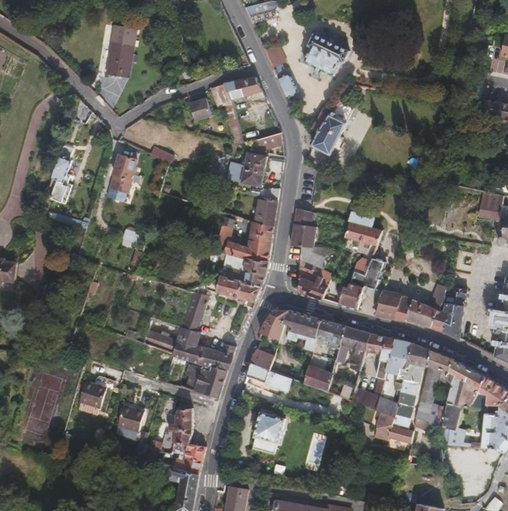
[(171,5),(169,0),(158,0),(149,2),(151,10),(171,5)]
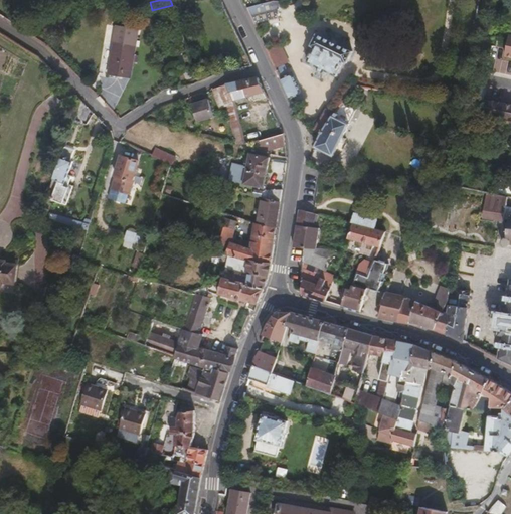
[(277,18),(280,6),(277,0),(265,0),(259,2),(244,6),(252,22),(257,21),(277,18)]
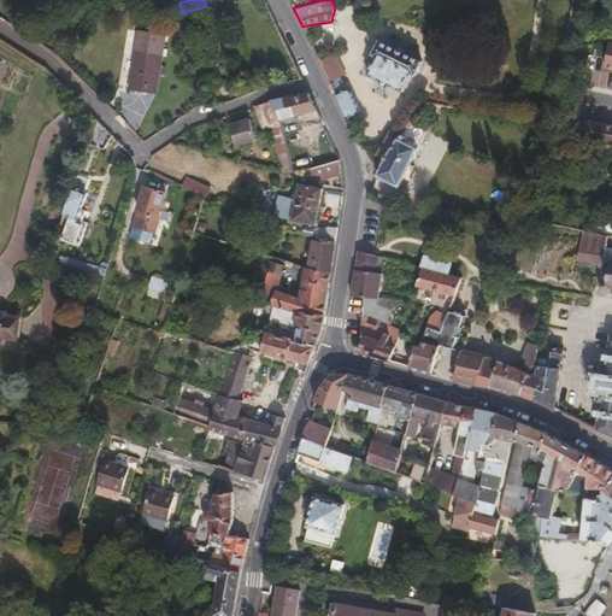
[(210,19),(207,11),(183,16),(184,25),(187,24),(210,19)]
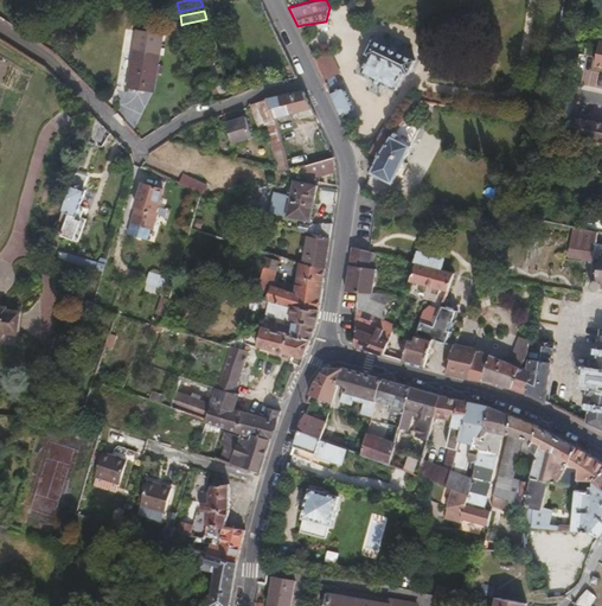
[(209,26),(207,19),(206,19),(184,24),(185,31),(209,26)]
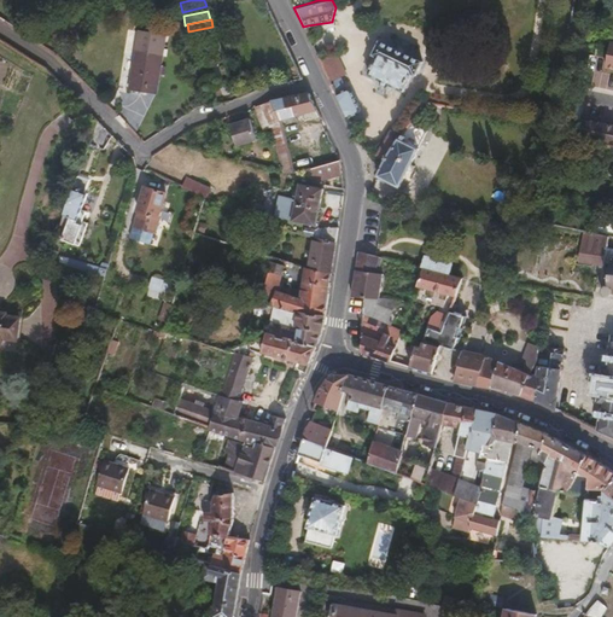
[(215,35),(212,27),(188,31),(191,41),(215,35)]
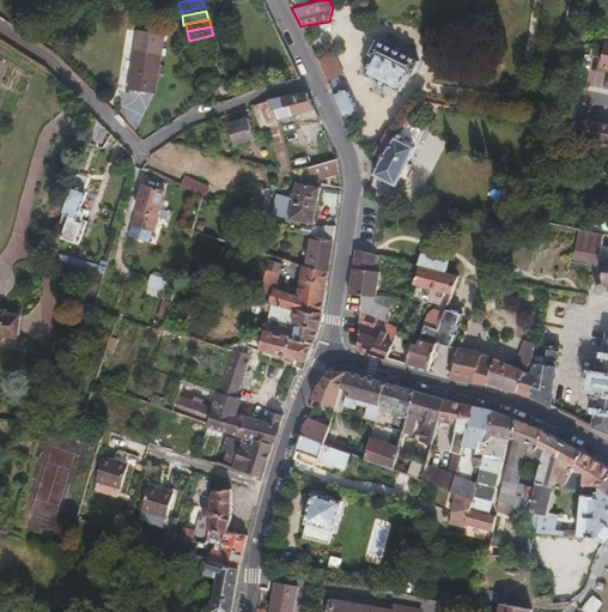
[(216,42),(213,35),(189,41),(192,48),(216,42)]
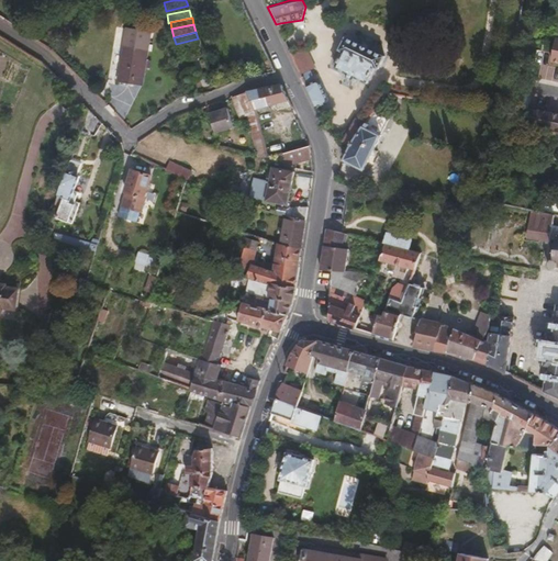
[(378,68),(383,56),(345,36),(339,48),(343,49),(334,66),(346,73),(346,77),(350,79),(352,79),(355,77),(365,82),(375,67),(378,68)]
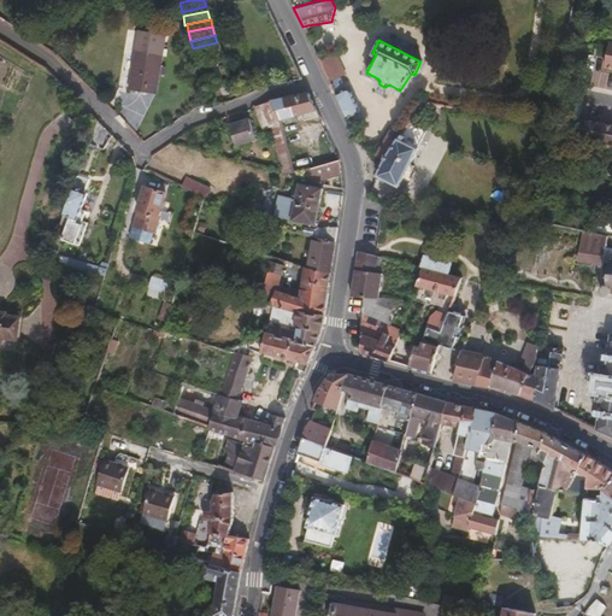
[(218,51),(217,42),(193,48),(194,58),(218,51)]
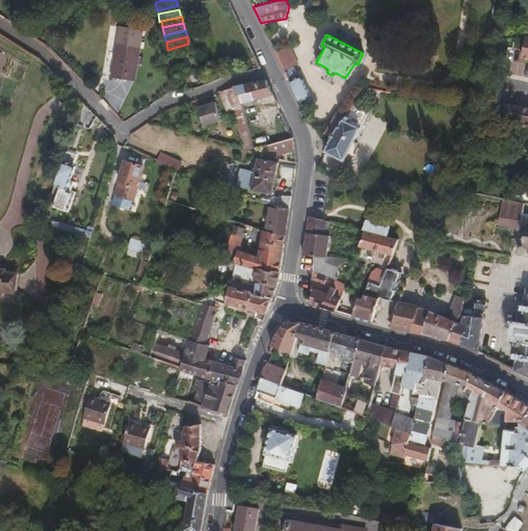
[(129,61),(129,53),(130,44),(107,43),(105,77),(128,78),(129,61)]
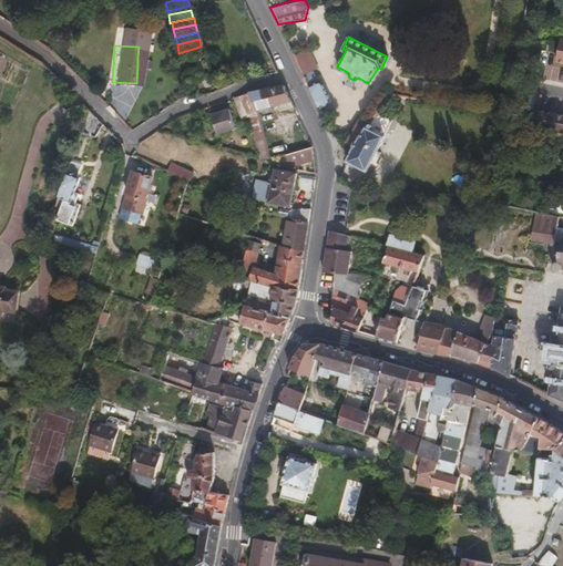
[(180,59),(202,52),(201,47),(178,53),(180,59)]
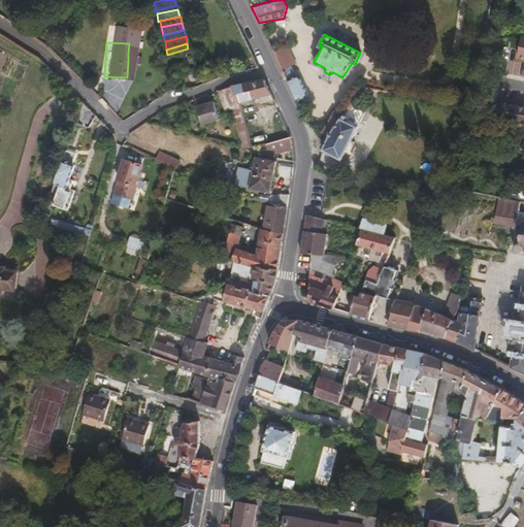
[(168,60),(190,55),(188,48),(167,55),(168,60)]
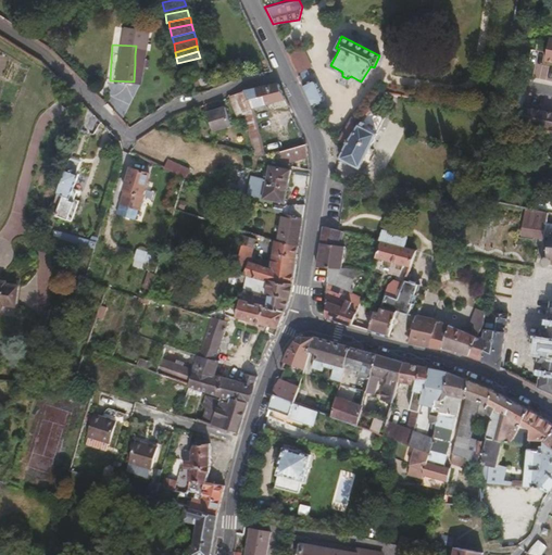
[(201,63),(200,58),(177,63),(179,68),(201,63)]
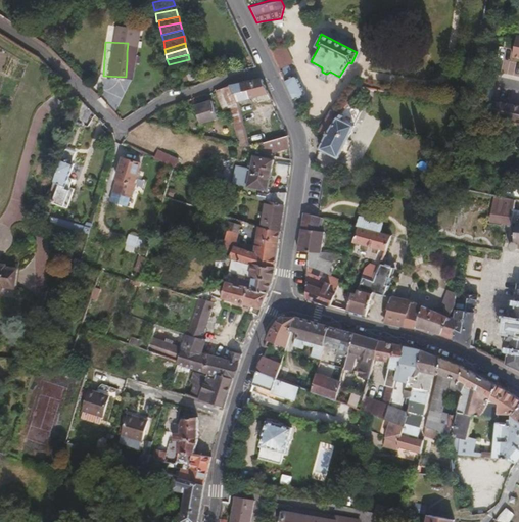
[(190,65),(189,59),(169,64),(170,69),(190,65)]
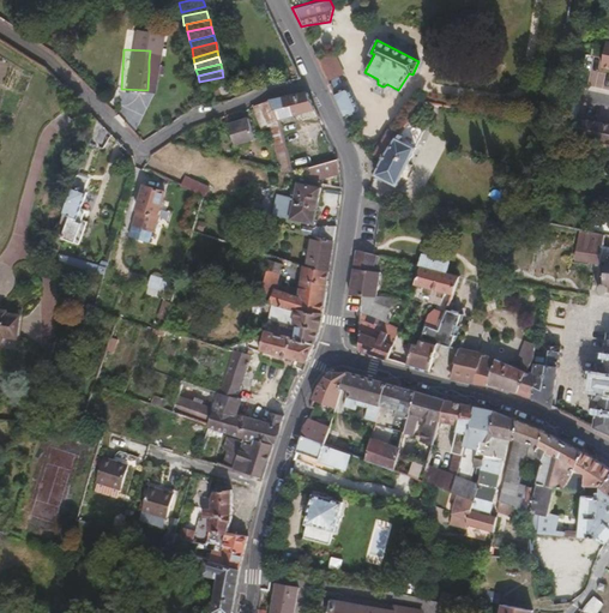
[(224,82),(223,77),(199,82),(199,88),(224,82)]
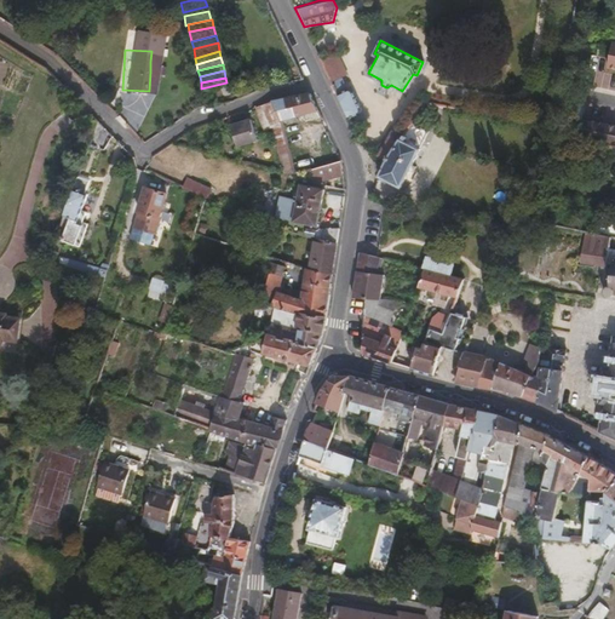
[(360,108),(351,89),(346,86),(344,86),(340,78),(329,81),(339,102),(346,118),(358,113),(360,108)]
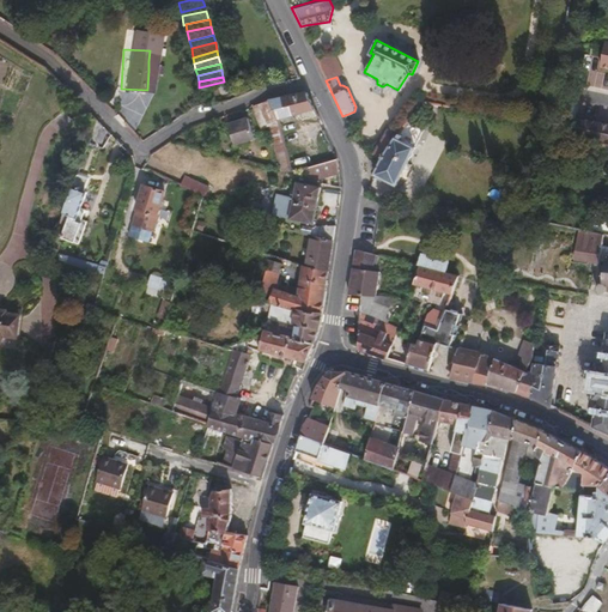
[(225,88),(224,82),(199,88),(201,94),(225,88)]
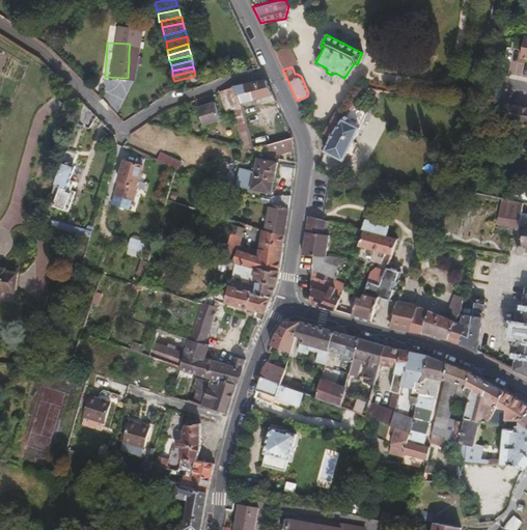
[(197,81),(195,76),(174,81),(175,87),(197,81)]
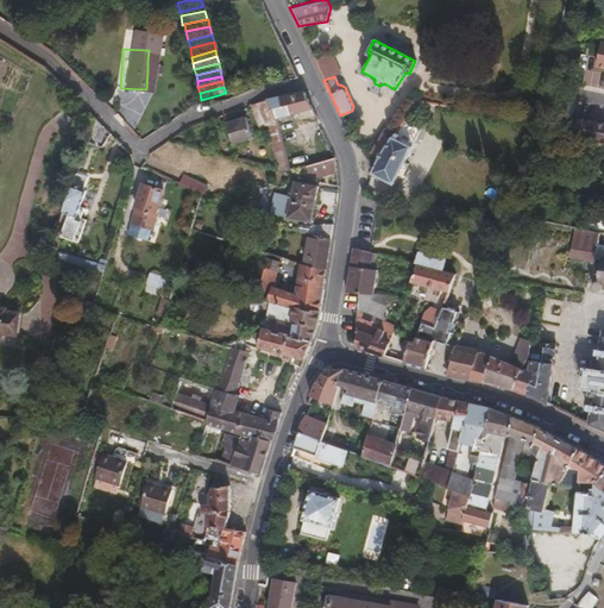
[(312,108),(304,92),(303,91),(266,99),(272,119),(312,108)]
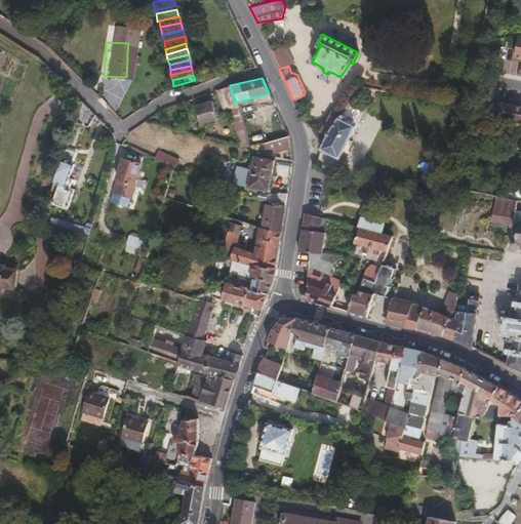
[(97,86),(91,80),(85,86),(92,92),(97,86)]
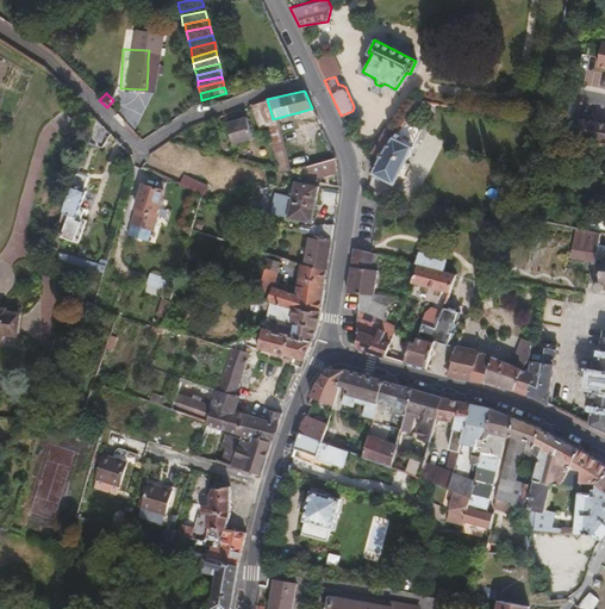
[(273,119),(267,99),(250,104),(257,126),(267,124),(274,122),(273,119)]
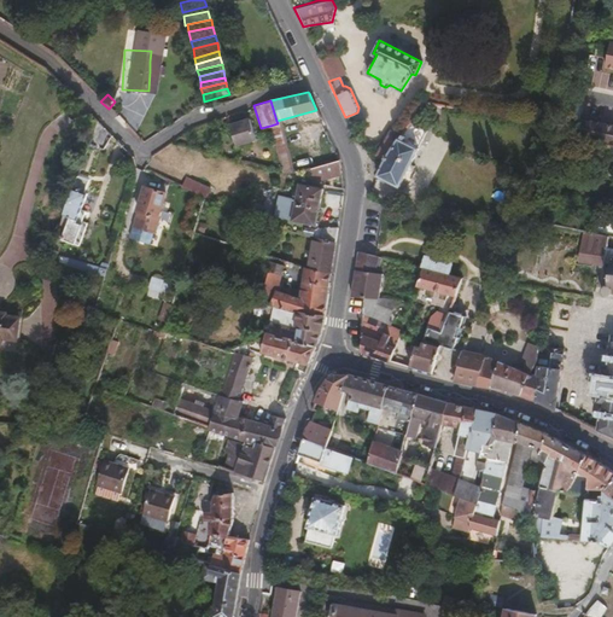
[(255,139),(247,118),(235,121),(237,124),(228,128),(234,145),(255,139)]
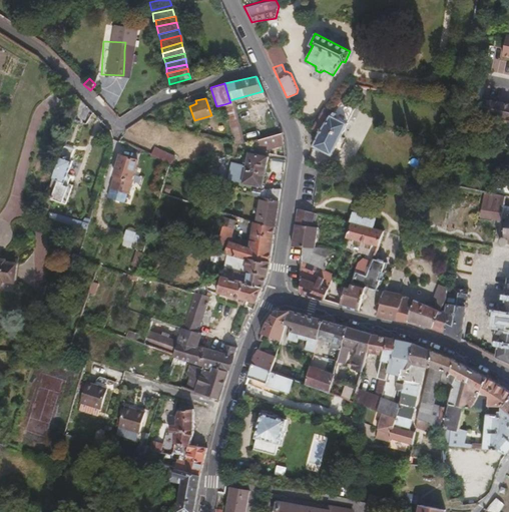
[(83,124),(91,111),(80,99),(71,121),(83,124)]
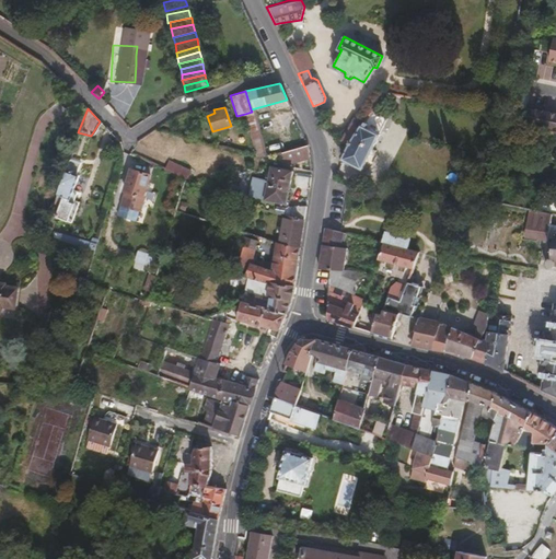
[(369,152),(387,117),(371,108),(360,123),(348,143),(340,159),(361,167),(369,152)]
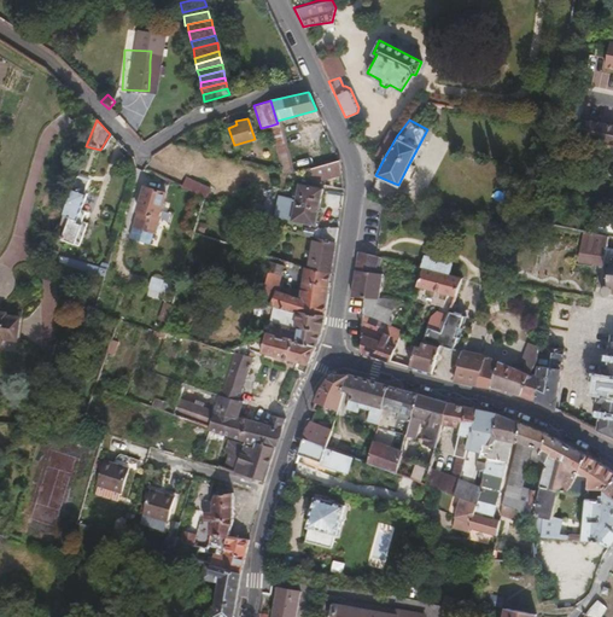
[(292,168),(278,123),(270,126),(285,169),(292,168)]
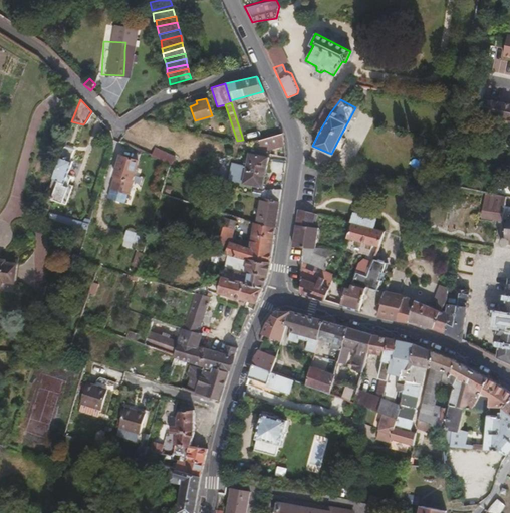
[(319,132),(330,112),(324,108),(312,127),(319,132)]
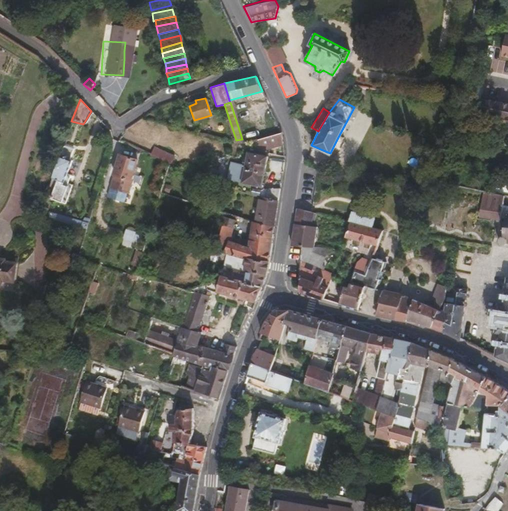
[(282,144),(281,132),(256,139),(259,151),(282,144)]
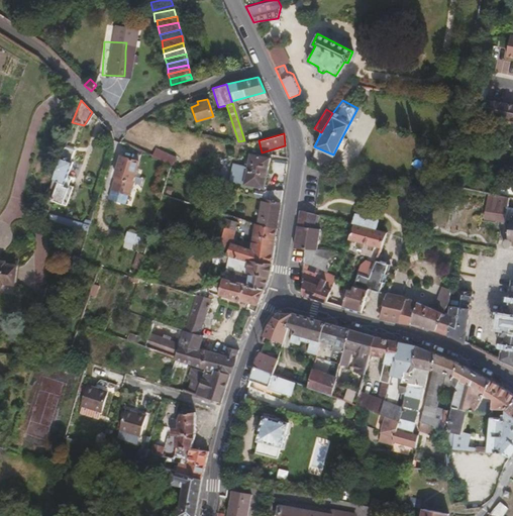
[(174,153),(155,146),(151,155),(171,162),(174,153)]
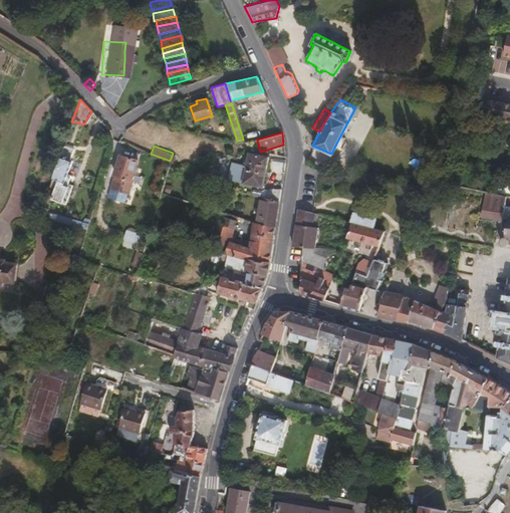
[(61,183),(70,162),(68,161),(71,151),(61,147),(49,178),(61,183)]
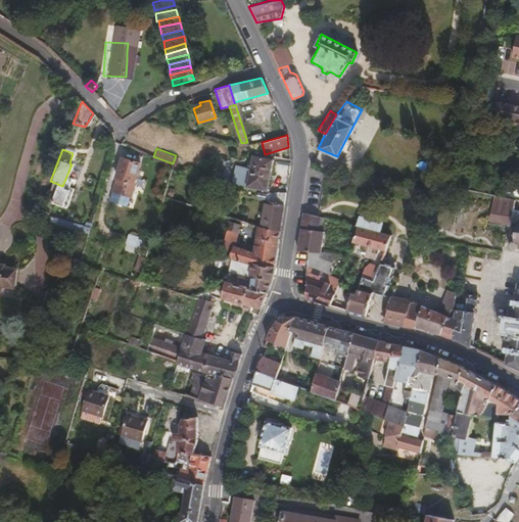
[(267,191),(272,159),(252,155),(249,169),(235,165),(232,184),(267,191)]
